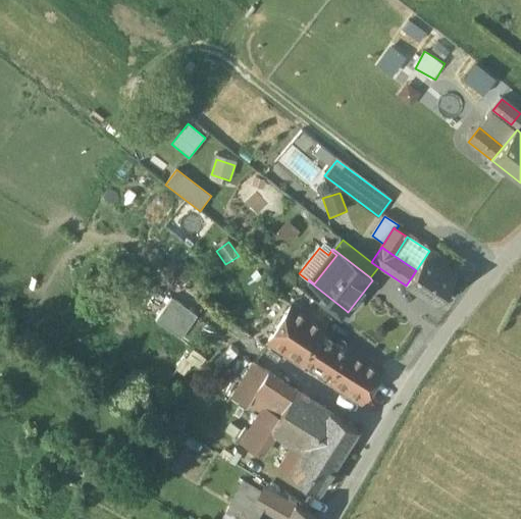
[(447,262),(429,251),(416,270),(406,286),(406,287),(436,306),(456,277),(443,268),(447,262)]
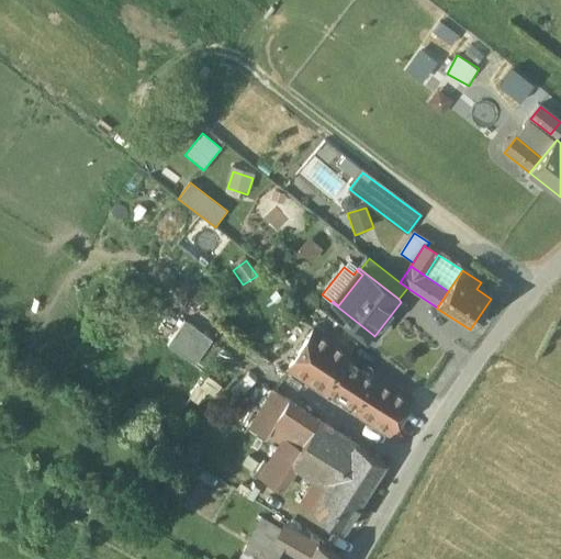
[(373,335),(352,319),(344,330),(366,346),(373,335)]
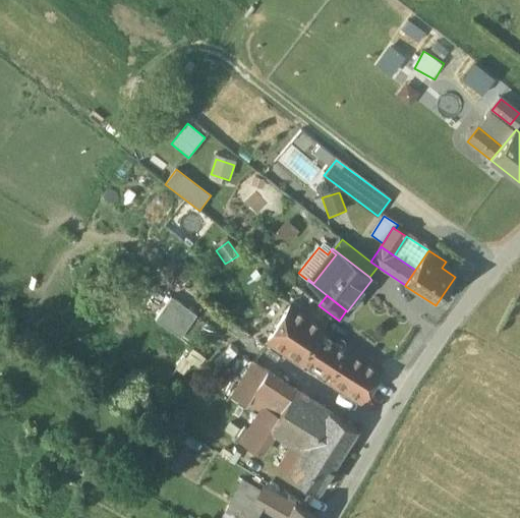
[(157,322),(182,340),(196,319),(171,301),(157,322)]
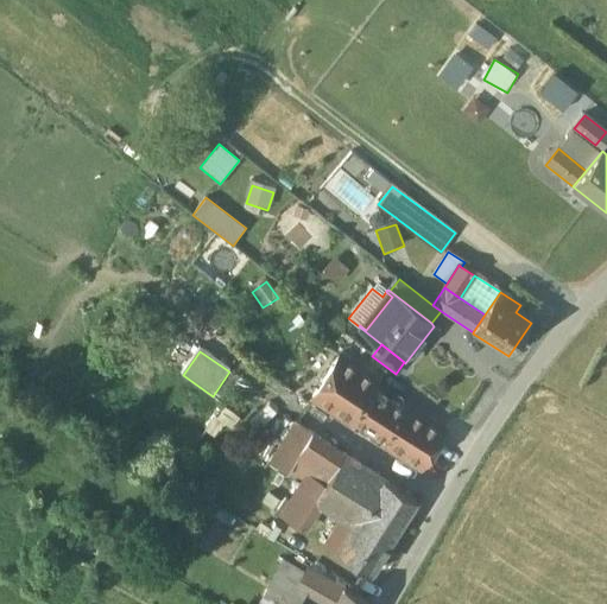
[(378,381),(341,357),(314,400),(351,424),(371,392),(378,381)]
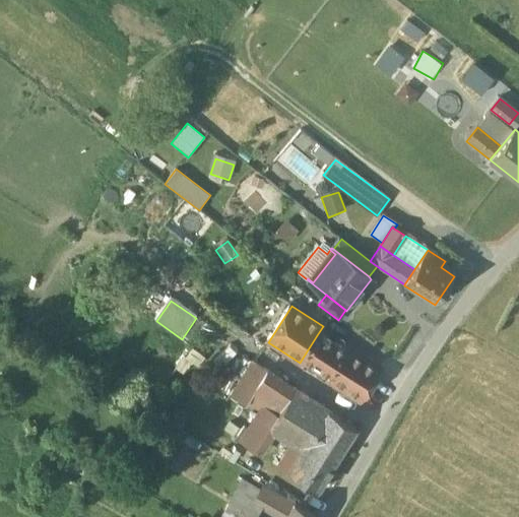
[(346,353),(317,335),(302,360),(330,379),(346,353)]
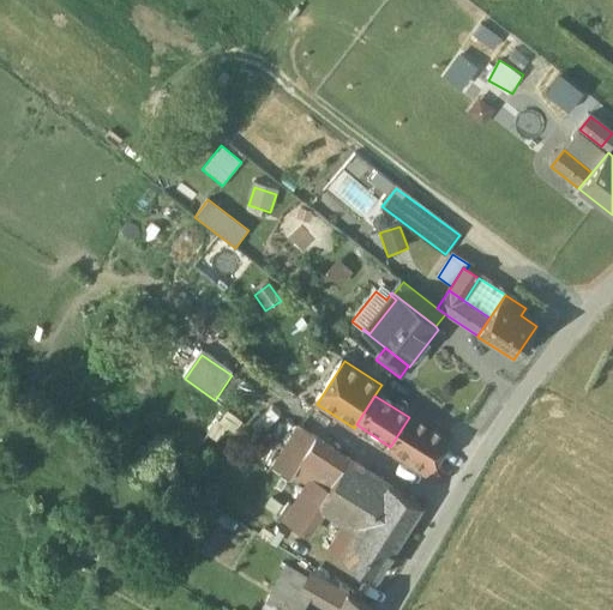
[(450,436),(413,412),(409,417),(390,447),(389,451),(425,473),(450,436)]
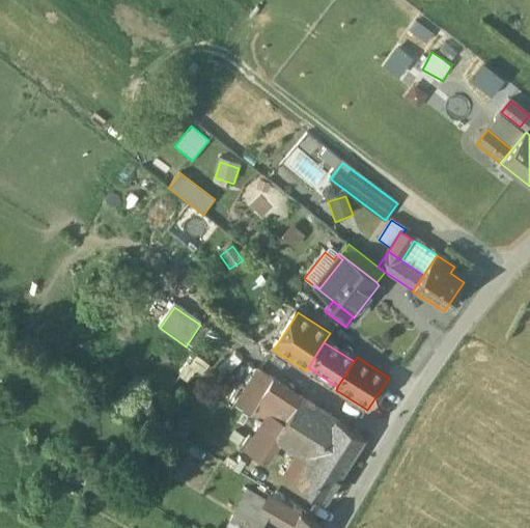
[(241,404),(258,415),(277,384),(259,372),(241,404)]
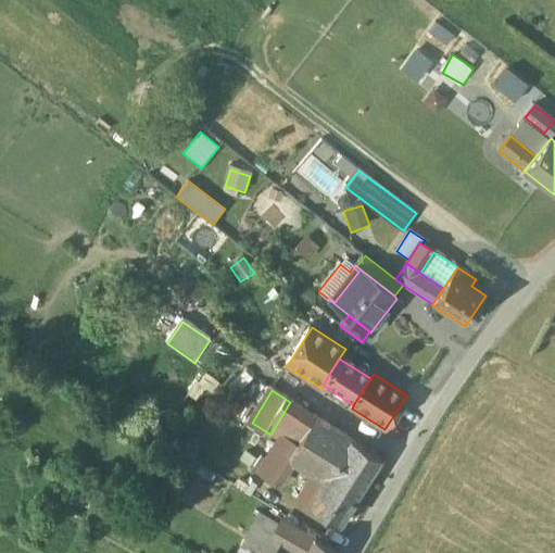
[(307,447),(323,423),(290,402),(270,435),(280,441),(260,474),(280,488),(293,467),(304,475),(318,453),(307,447)]
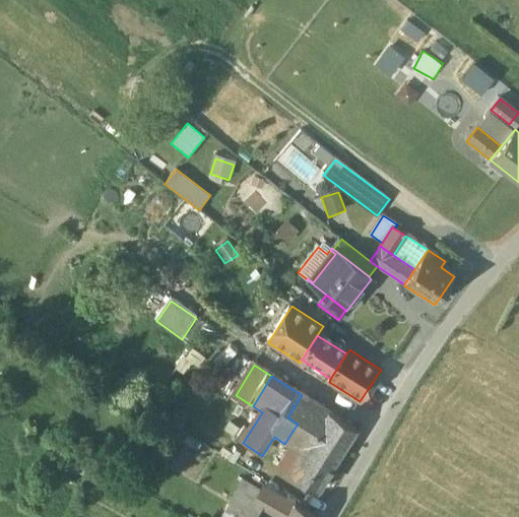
[(302,395),(287,417),(298,424),(311,401),(302,395)]
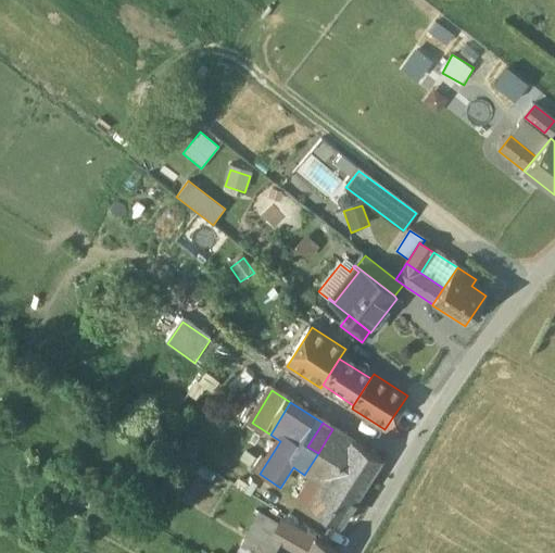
[(352,441),(332,429),(318,453),(337,465),(337,464),(352,441)]
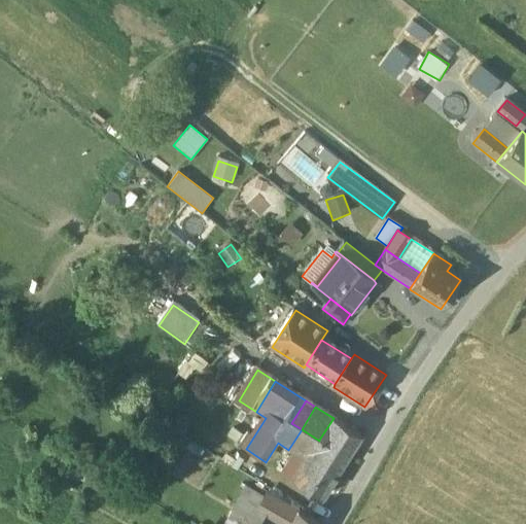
[(361,435),(334,418),(319,440),(348,458),(361,435)]
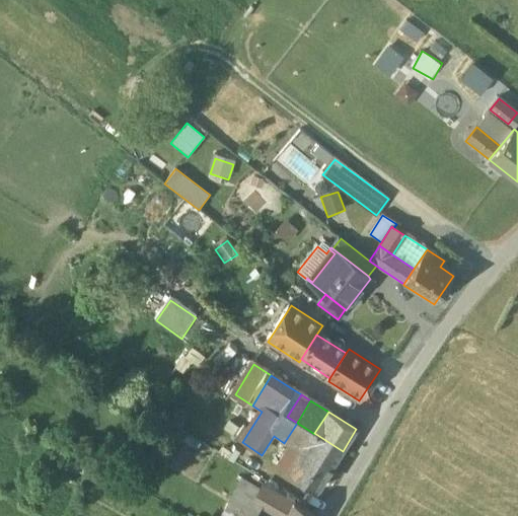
[(314,434),(297,423),(284,443),(291,446),(302,453),(305,448),(314,434)]
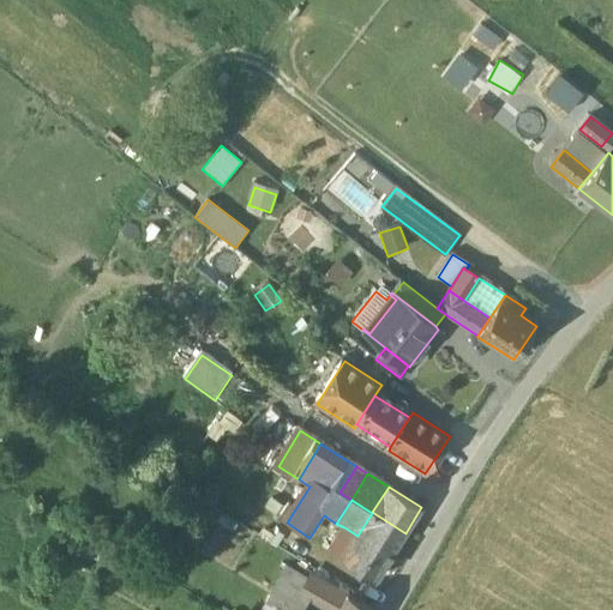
[(406,533),(372,512),(372,513),(361,530),(394,550),(406,533)]
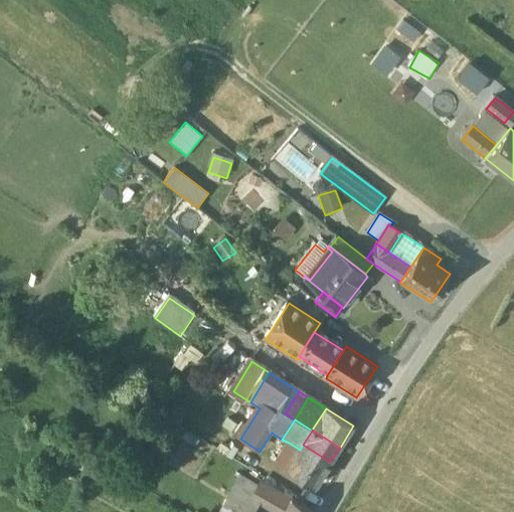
[(276,463),(287,470),(300,450),(289,443),(276,463)]
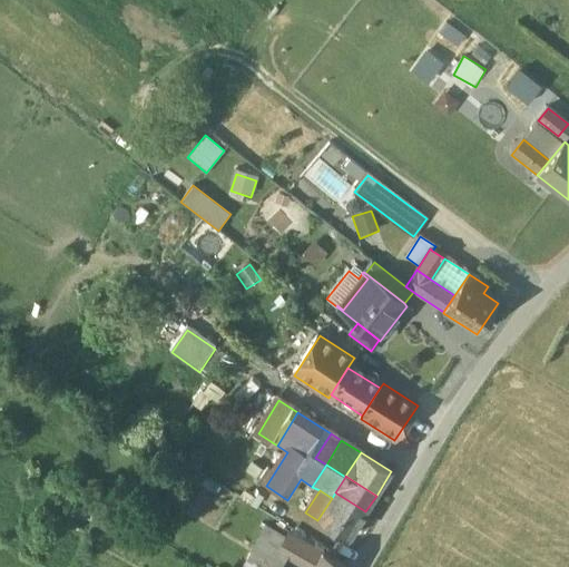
[(365,511),(335,492),(332,498),(317,520),(347,540),(365,511)]
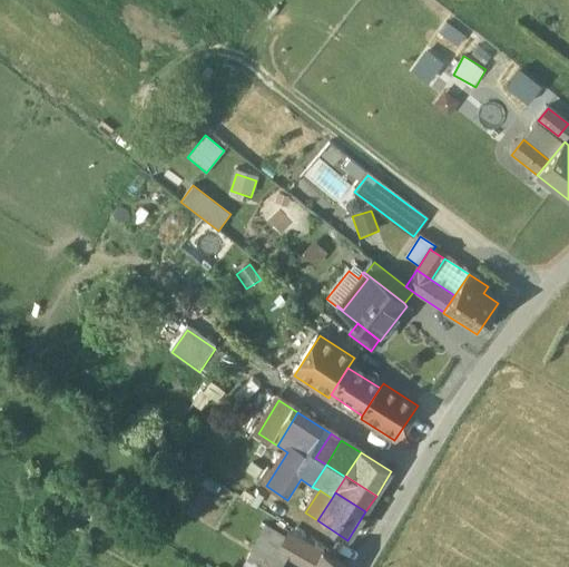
[(291,537),(271,526),(246,566),(287,566),(292,559),(282,551),(291,537)]
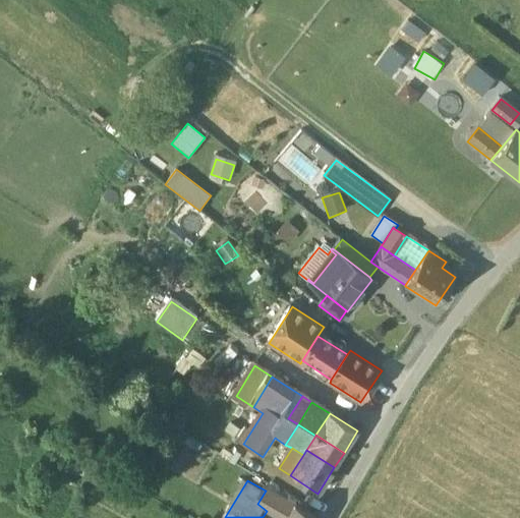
[(296,517),(300,511),(266,491),(257,504),(272,513),(270,516),(272,517),(296,517)]
